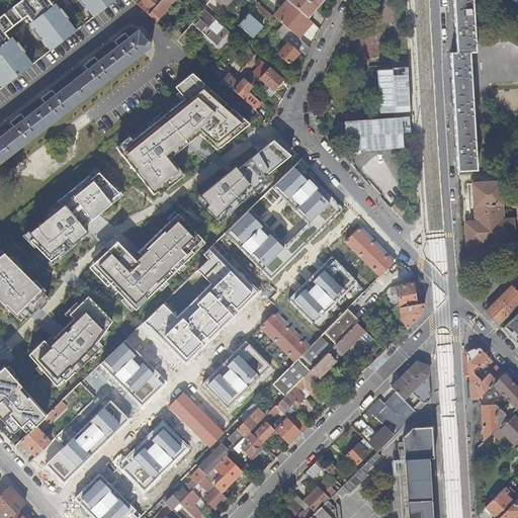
[(53,3),(51,5),(46,0),(79,0),(83,5),(93,17),(115,0),(20,0),(0,16),(0,86),(1,89),(31,65),(22,53),(14,44),(10,37),(8,39),(3,33),(5,31),(24,16),(29,22),(27,24),(50,51),(76,31),(65,18),(58,9),(53,3)]
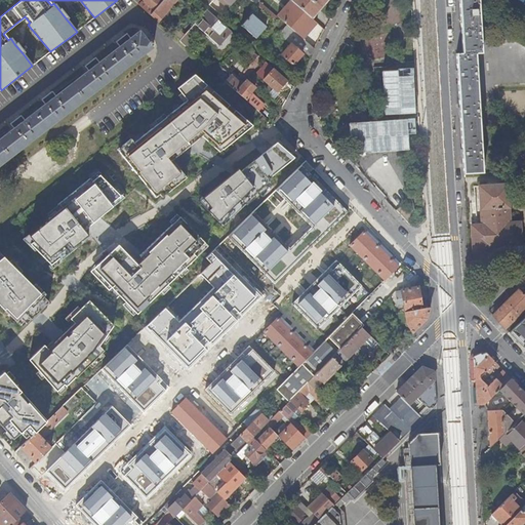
[(163,0),(143,0),(139,4),(139,5),(151,14),(162,2),(164,0),(163,0)]
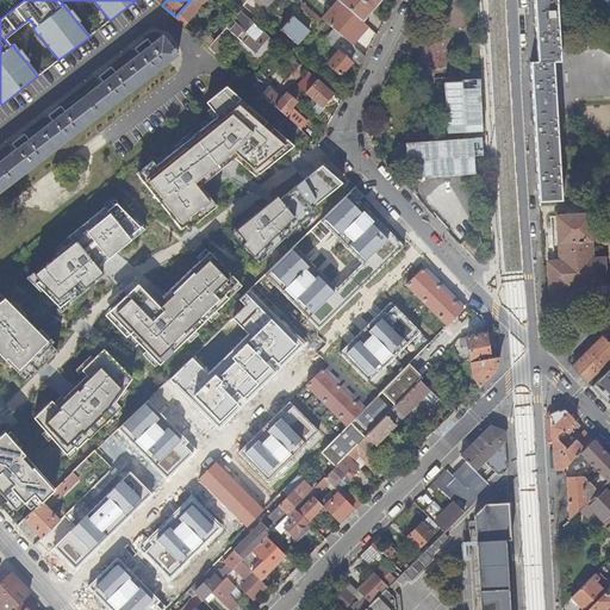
[(185,25),(206,0),(190,0),(191,0),(188,2),(175,17),(184,25),(185,25)]
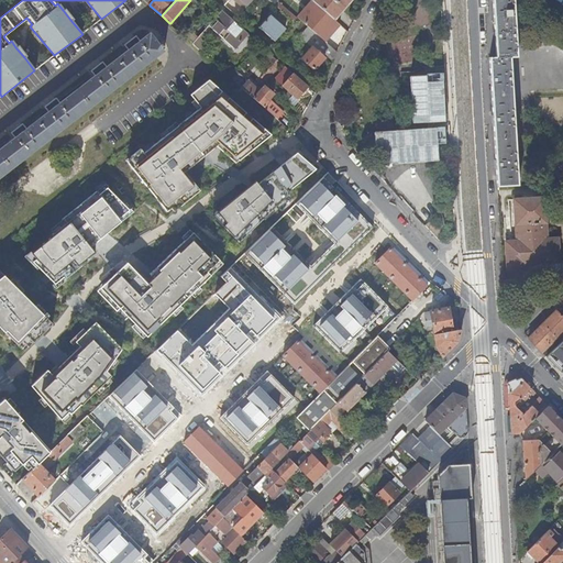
[(244,2),(241,0),(232,0),(244,10),(247,6),(244,2)]
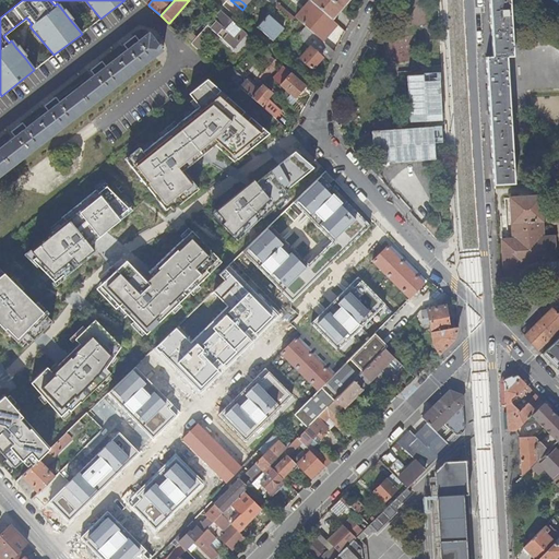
[(332,19),(347,0),(311,0),(311,1),(323,12),(332,19)]
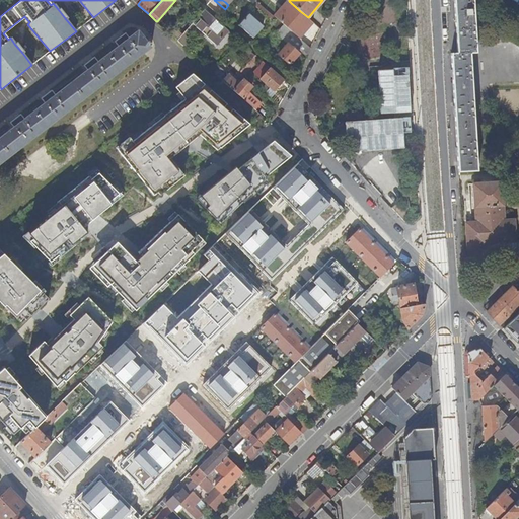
[(474,3),(474,0),(454,0),(457,53),(451,53),(458,172),(477,170),(474,121),(478,120),(477,103),(473,104),(471,76),(475,76),(474,60),(470,60),(470,54),(477,53),(475,19),(479,19),(478,3),(474,3)]
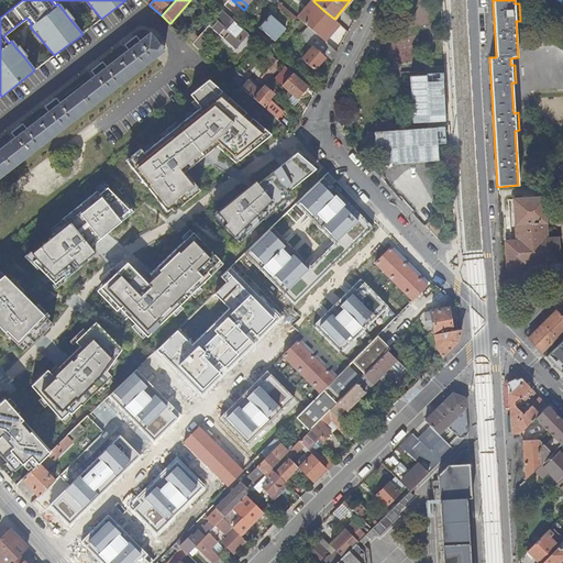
[(334,19),(326,12),(313,1),(298,18),(309,28),(313,31),(328,43),(342,26),(334,19)]
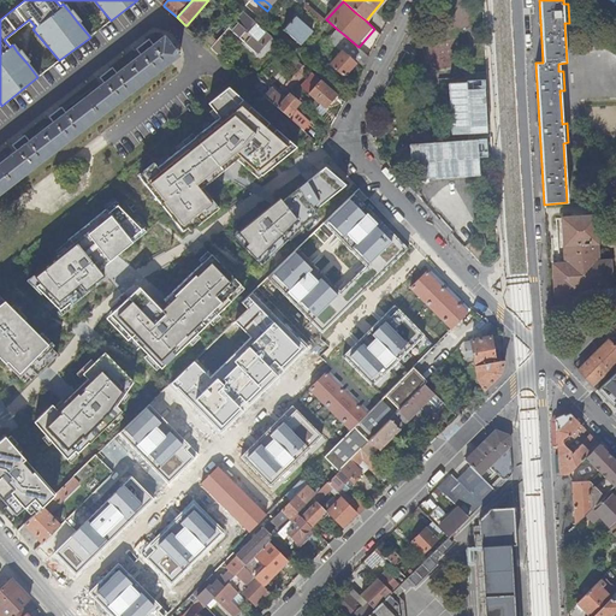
[(70,10),(69,11),(77,22),(80,21),(70,10)]
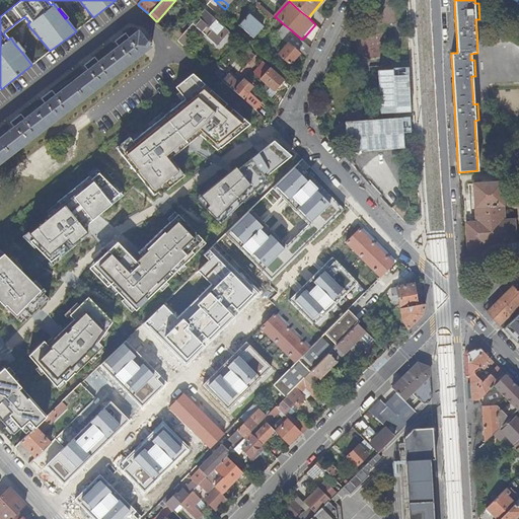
[(228,30),(205,10),(196,19),(200,23),(202,20),(208,25),(203,30),(217,44),(228,30)]
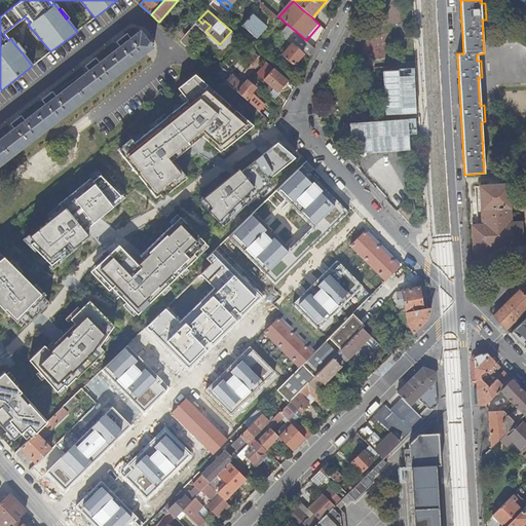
[(266,27),(252,14),(242,25),(257,38),(266,27)]
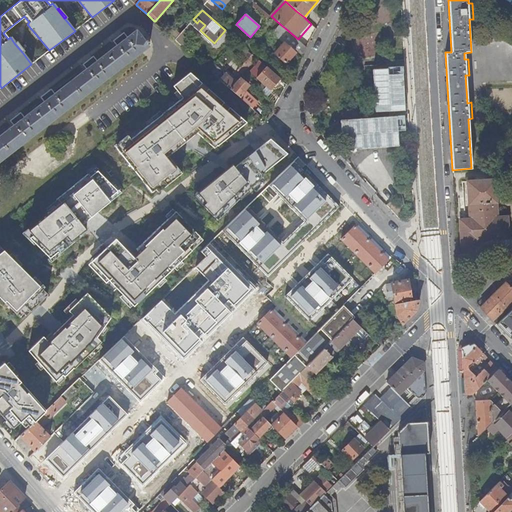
[(274,33),(278,36),(285,28),(281,25),(274,33)]
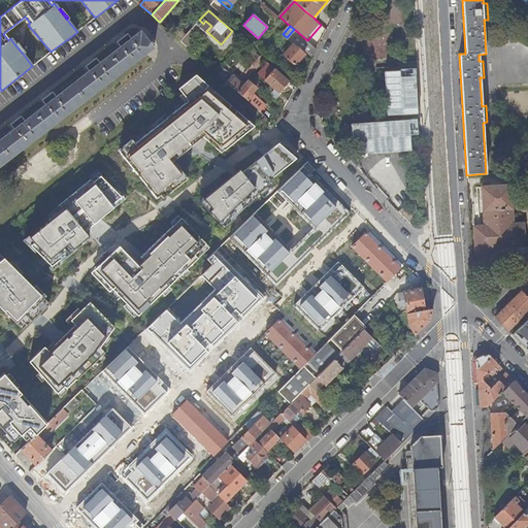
[(307,52),(312,57),(317,50),(317,48),(307,40),(294,29),(287,37),(286,38),(293,44),(284,55),(287,58),(286,59),(288,60),(288,59),(295,65),(305,55),(300,50),(301,47),(307,52)]
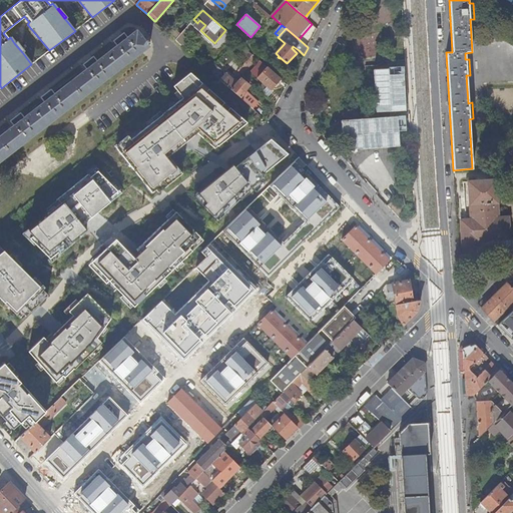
[(0,162),(55,120),(150,46),(146,41),(144,42),(136,32),(127,39),(124,35),(115,42),(118,46),(96,62),(93,59),(85,65),(88,69),(54,95),(51,91),(42,98),(45,102),(24,118),(21,114),(12,121),(15,125),(0,136),(0,162)]
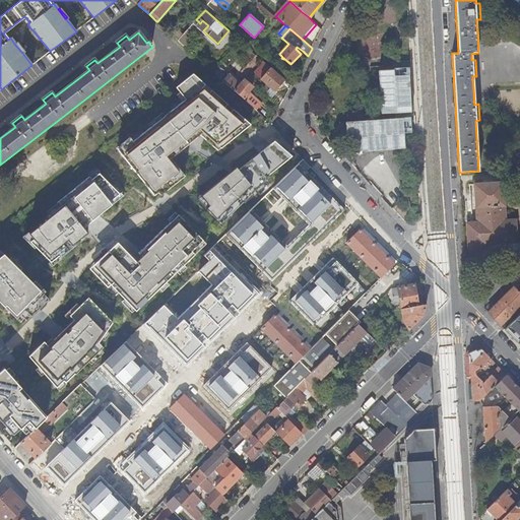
[(191,38),(186,33),(178,41),(184,46),(191,38)]
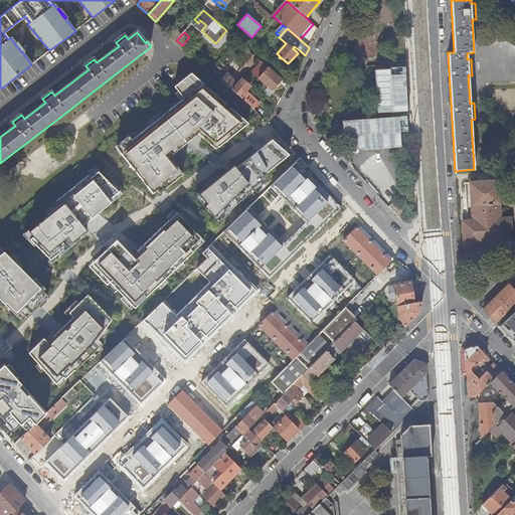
[(14,43),(22,52),(24,51),(16,41),(14,43)]
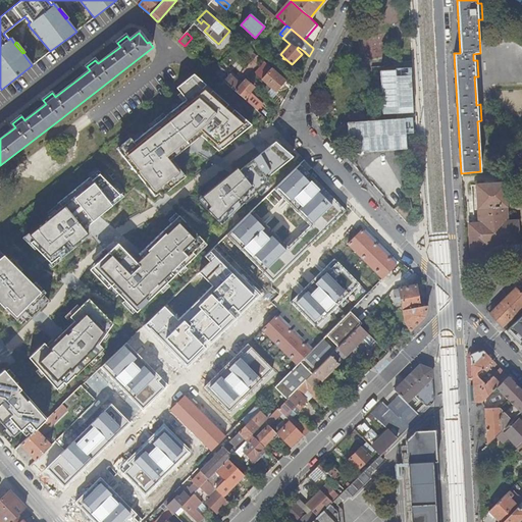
[(257,63),(261,58),(257,55),(246,69),(243,72),(247,76),(257,64),(257,63)]
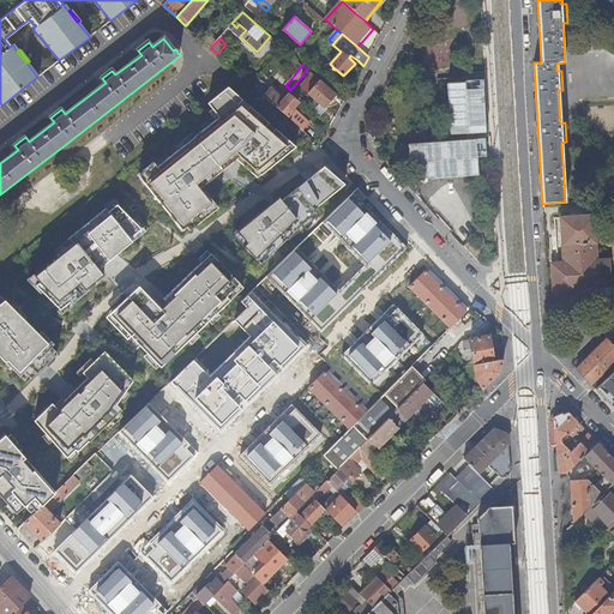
[(320,104),(325,108),(337,95),(313,74),(302,86),(305,89),(307,91),(320,104)]
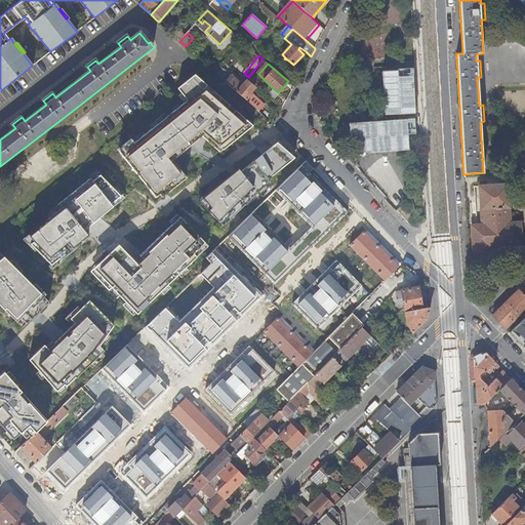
[(241,65),(238,68),(242,72),(244,73),(247,70),(241,65)]
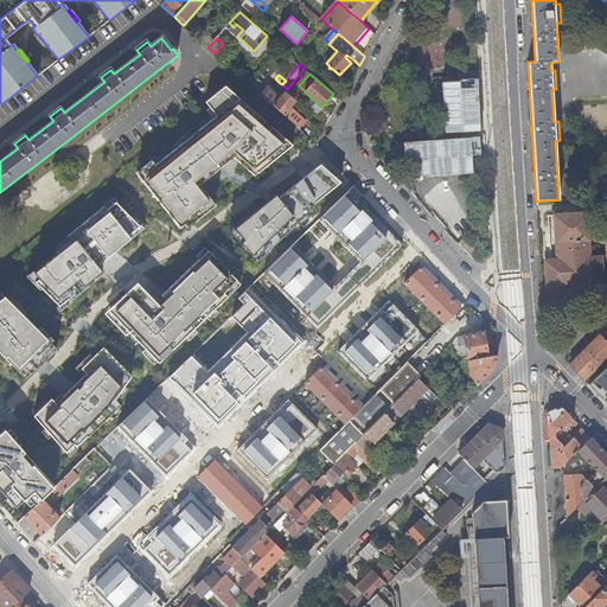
[(256,77),(249,84),(255,89),(260,83),(262,82),(256,77)]
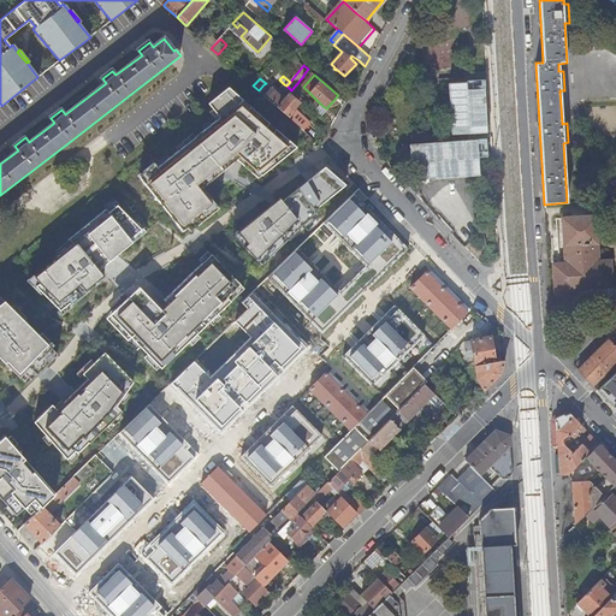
[(277,93),(284,84),(279,80),(265,96),(304,131),(312,124),(295,108),(300,104),(290,94),(285,100),(277,93)]
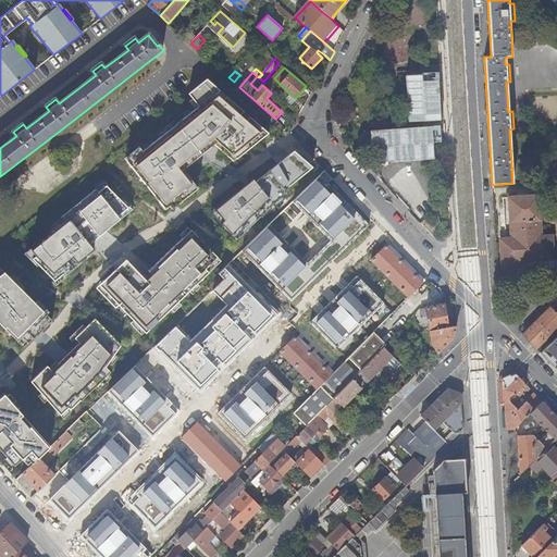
[(244,81),(238,76),(234,82),(239,86),(244,81)]
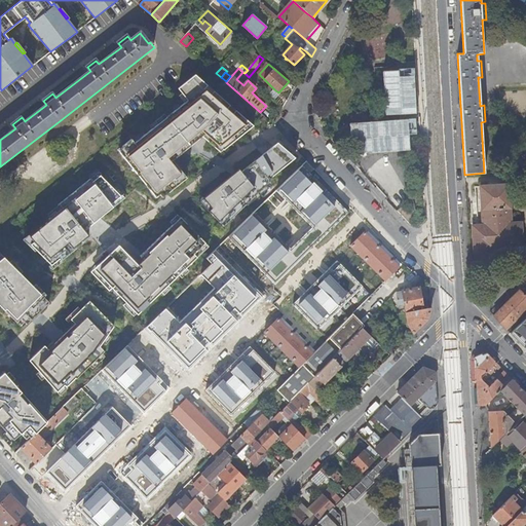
[(223,156),(253,132),(198,81),(177,97),(184,106),(122,151),(164,204),(192,180),(178,163),(205,140),(223,156)]
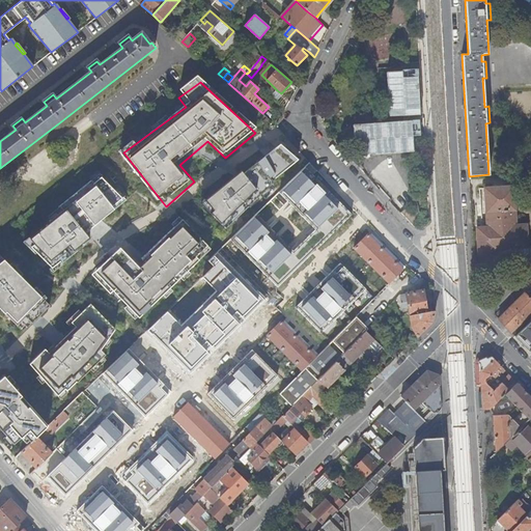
[(280,94),(281,93),(277,90),(271,96),(275,101),(280,94)]
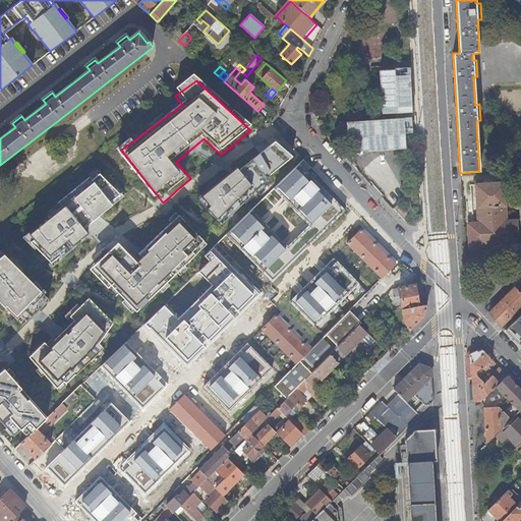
[(284,102),(275,93),(270,99),(281,109),(284,102)]
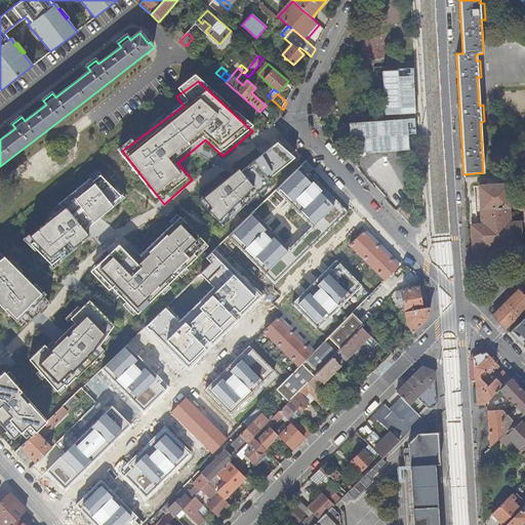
[(293,163),(276,149),(243,176),(240,172),(202,203),(228,229),(272,185),(270,183),(293,163)]
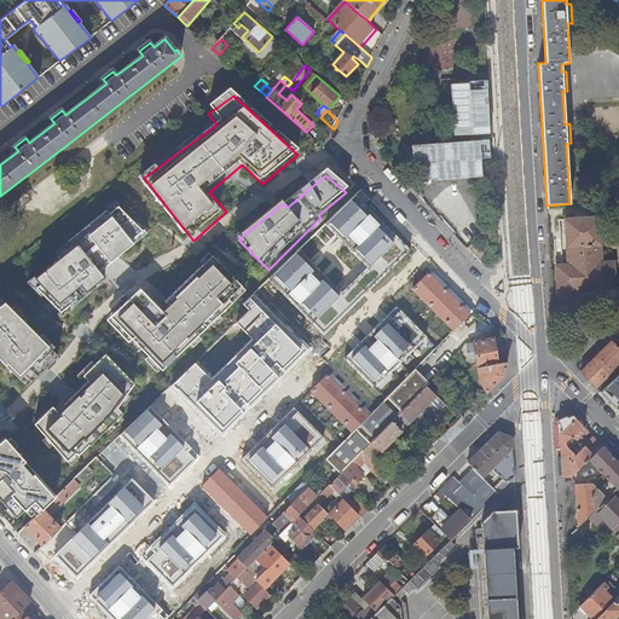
[(106,272),(157,232),(145,218),(140,221),(123,202),(62,253),(65,258),(33,282),(68,318),(108,288),(104,284),(111,278),(106,272)]
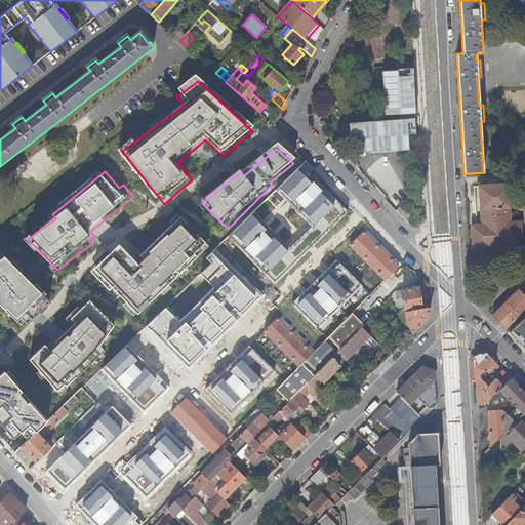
[(491,251),(490,246),(522,244),(521,221),(511,223),(508,184),(479,186),(482,225),(472,225),(474,252),(491,251)]
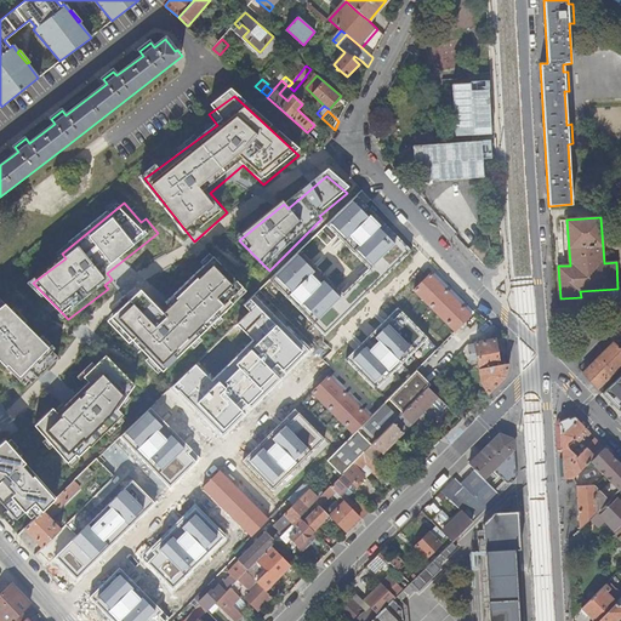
[(252,294),(220,260),(174,305),(178,309),(171,317),(148,292),(119,322),(170,376),(252,294)]
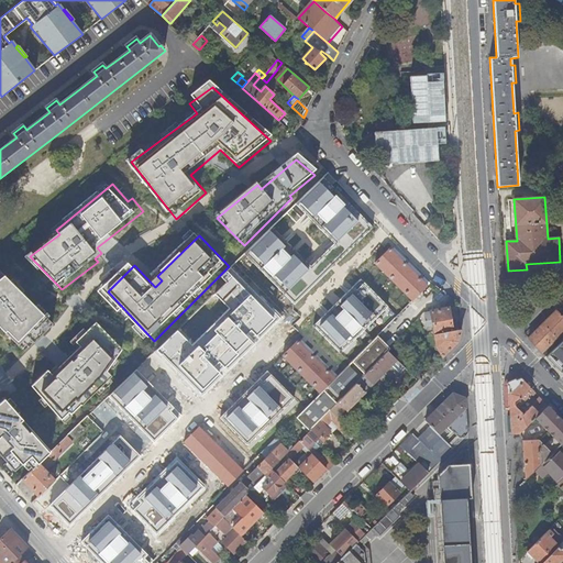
[(376,263),(414,300),(430,284),(427,280),(424,283),(415,273),(417,271),(412,266),(410,267),(400,258),(403,255),(398,251),(395,253),(390,249),(376,263)]
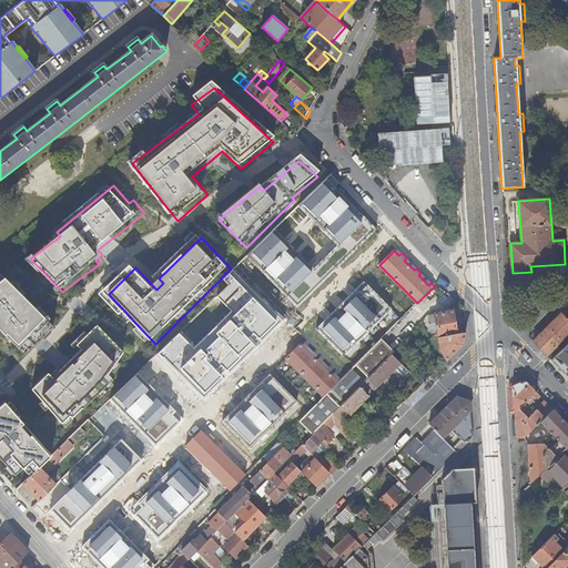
[(59,330),(0,270),(0,332),(29,362),(59,330)]
